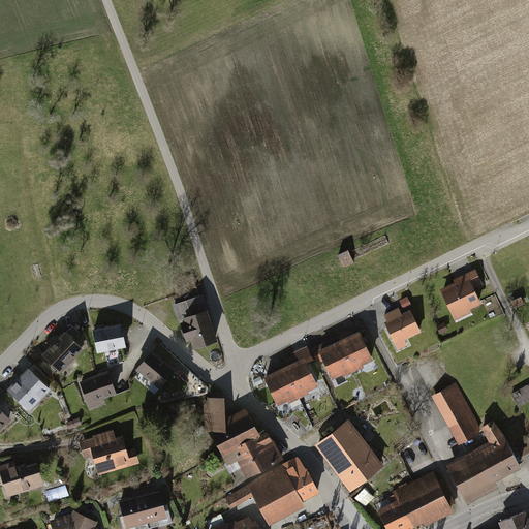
[(347,249),(337,254),(343,268),(354,262),(347,249)]
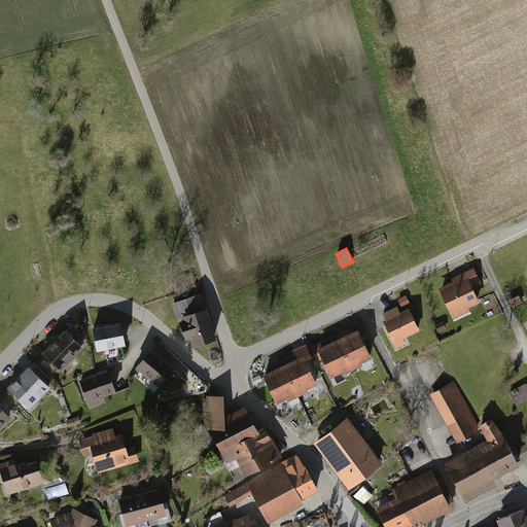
[(30,265),(33,278),(40,277),(37,262),(30,265)]
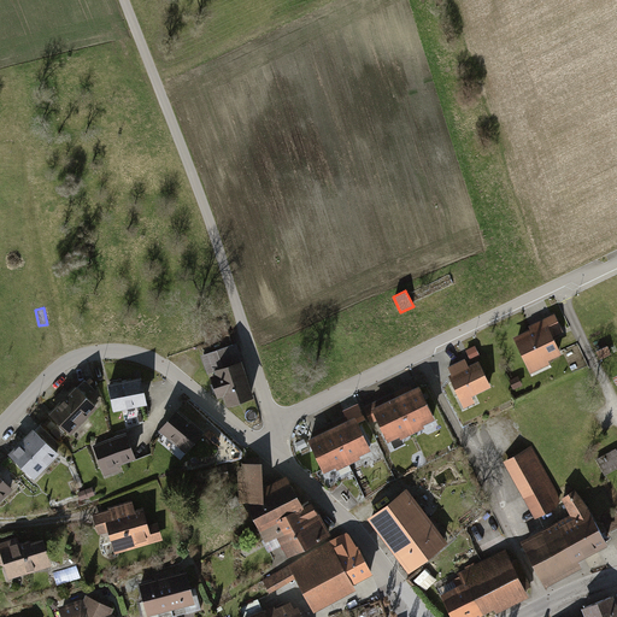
[(530,330),(511,339),(527,372),(562,356),(553,339),(564,334),(554,313),(528,325),(530,330)]
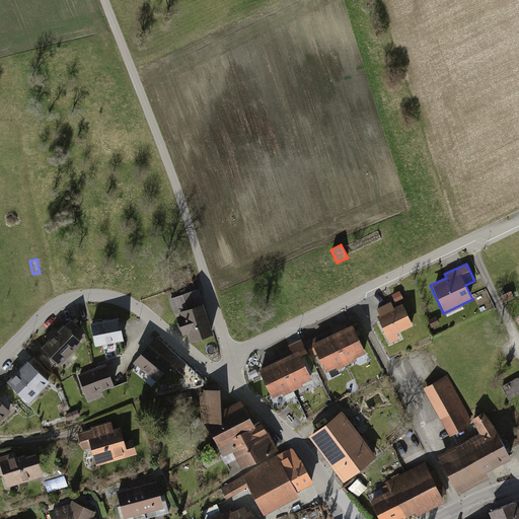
[(173,311),(180,309),(200,302),(196,290),(169,299),(173,311)]
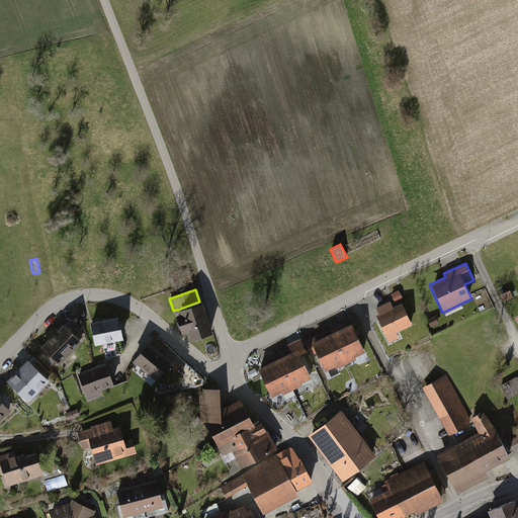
[(500,295),(504,303),(513,297),(510,290),(500,295)]
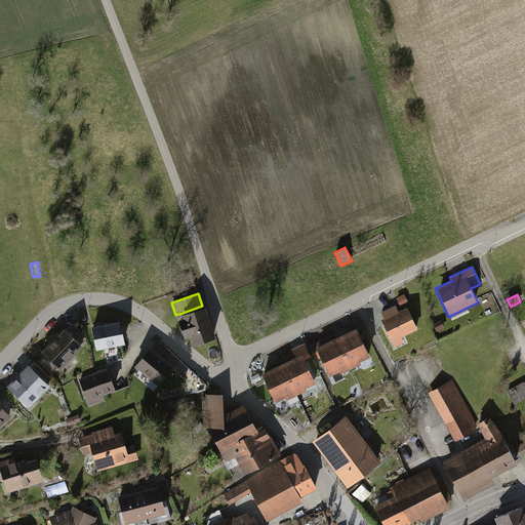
[(179,321),(185,336),(191,334),(194,346),(213,338),(202,306),(183,313),(185,319),(179,321)]
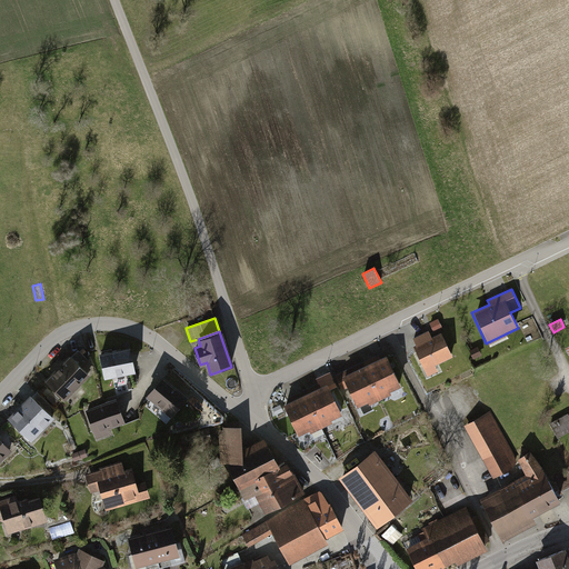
[(416,349),(426,370),(452,357),(442,337),(432,341),(429,332),(415,339),(419,348),(416,349)]
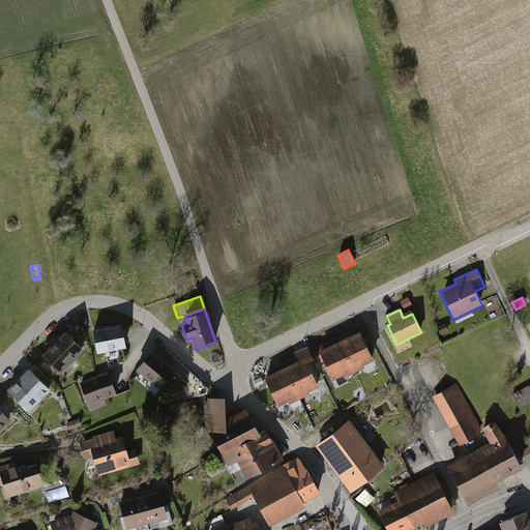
[(120,325),(91,330),(95,352),(124,347),(120,325)]
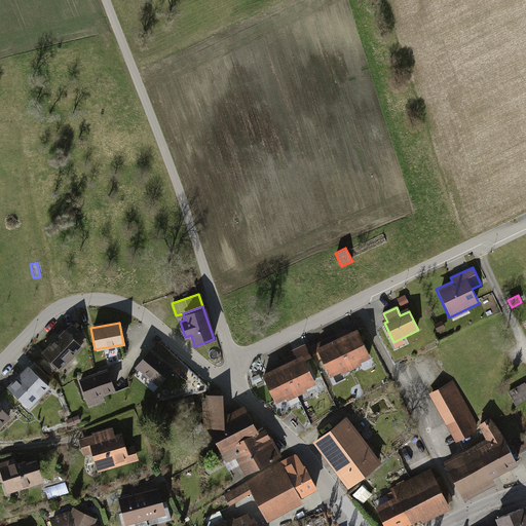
[(54,324),(33,348),(61,372),(82,347),(54,324)]
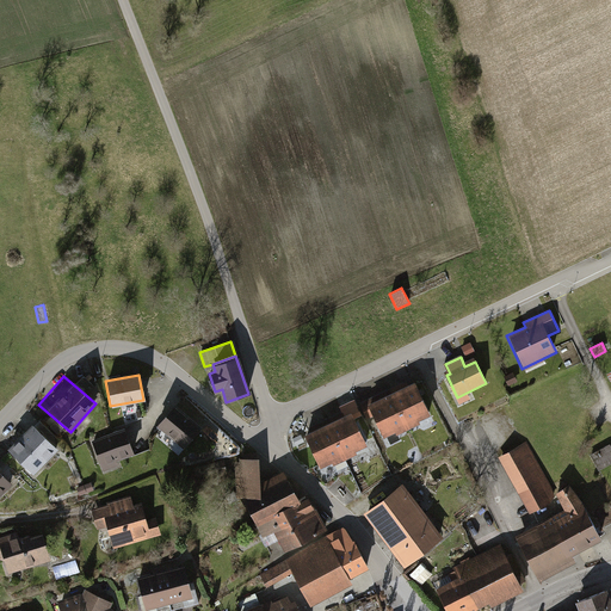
[(429,417),(412,383),(389,394),(405,427),(429,417)]
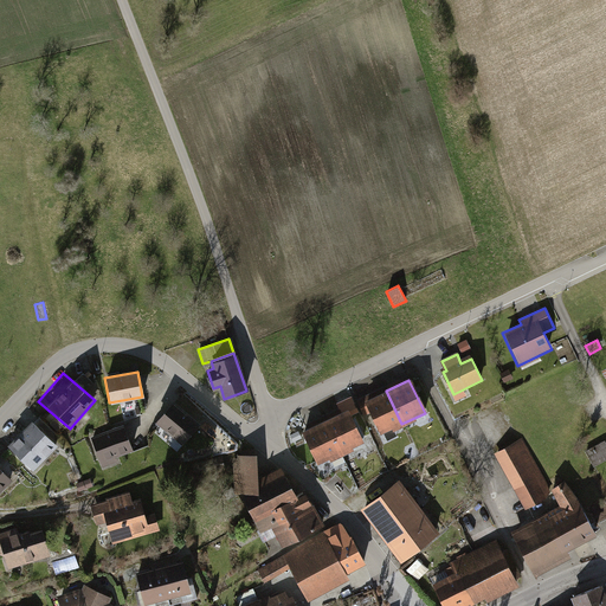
[(401,424),(386,391),(363,401),(379,434),(401,424)]
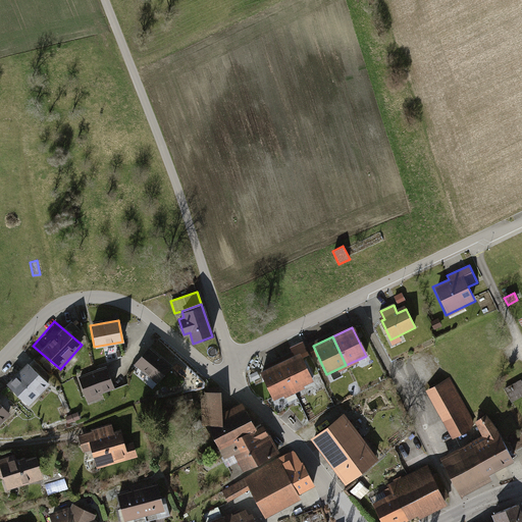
[(147,347),(133,363),(156,383),(170,366),(147,347)]
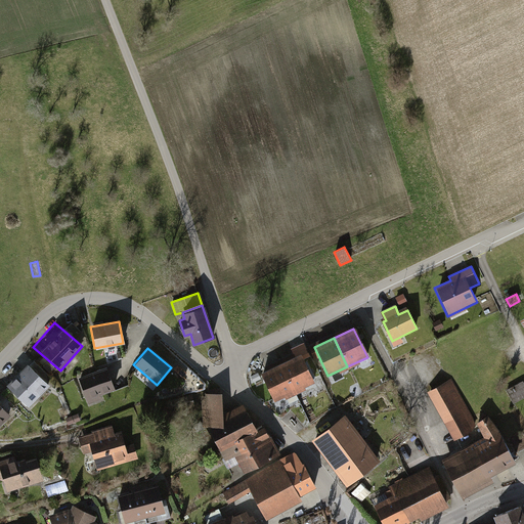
[(313,383),(300,355),(280,364),(293,392),(313,383)]
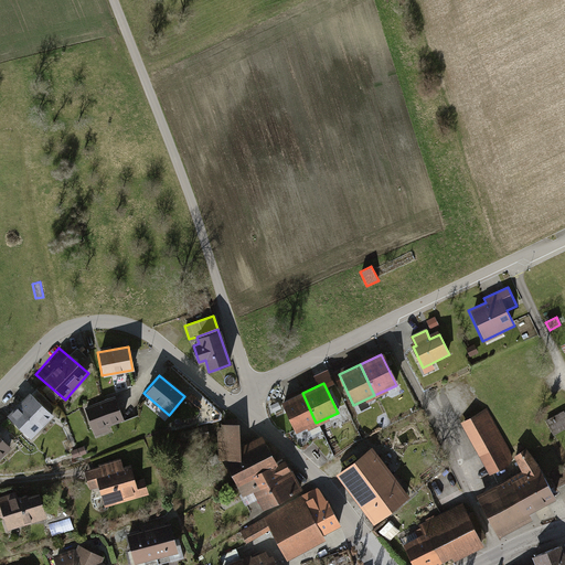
[(53,415),(29,392),(6,416),(30,439),(53,415)]
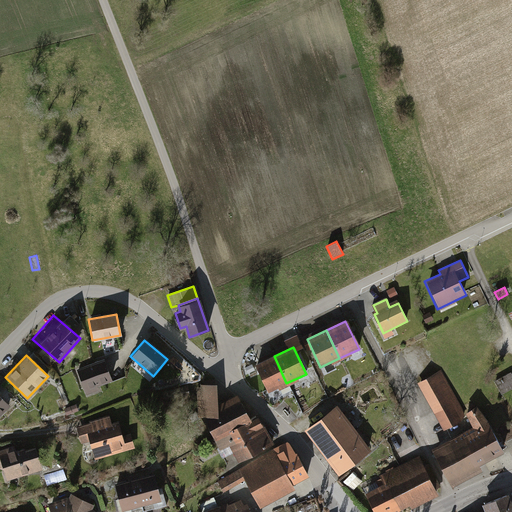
[(286,383),(274,356),(254,365),(266,392),(286,383)]
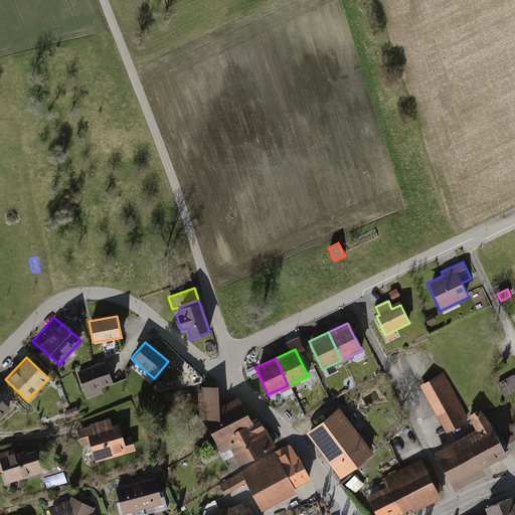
[(103,361),(75,371),(87,398),(99,393),(97,388),(112,382),(103,361)]
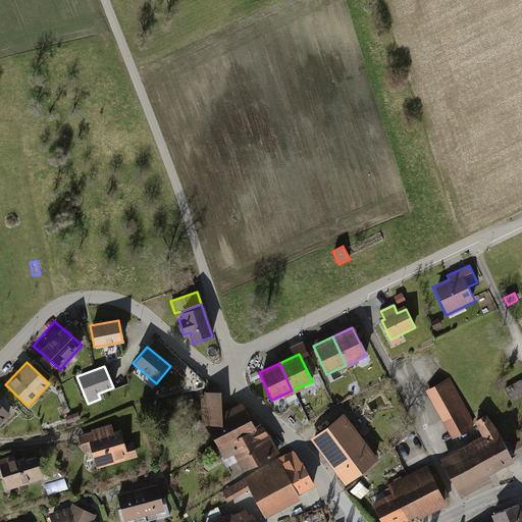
[(257,371),(250,374),(253,380),(260,377),(257,371)]
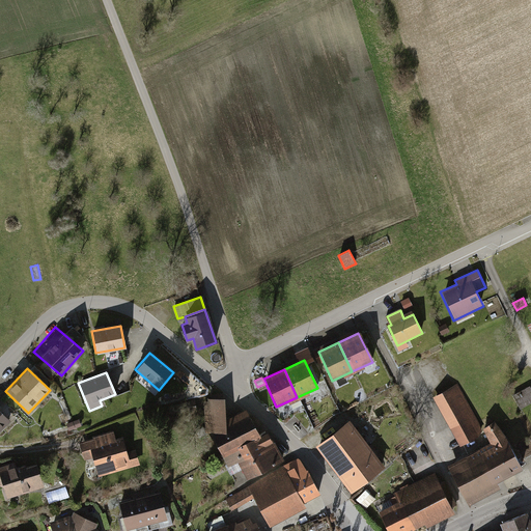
[(456,386),(432,399),(458,444),(482,430),(456,386)]
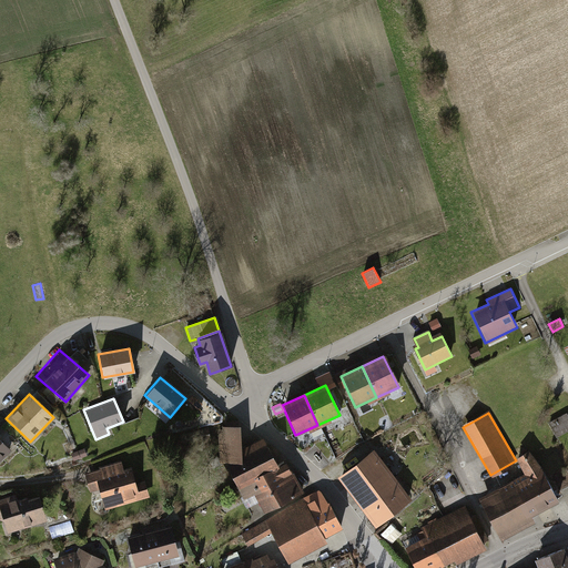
[(550,423),(557,436),(567,429),(567,415),(567,414),(550,423)]
